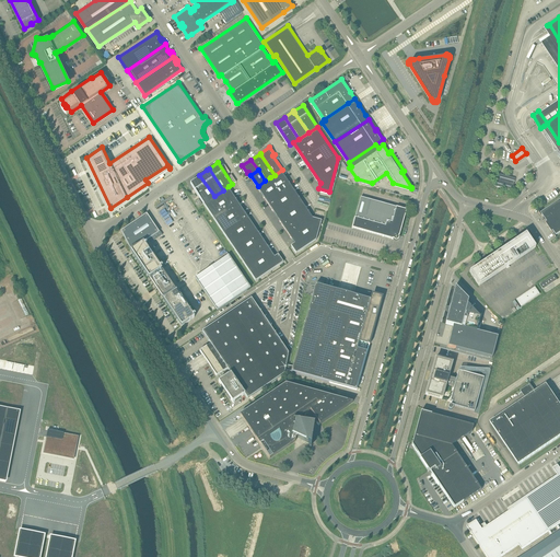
[(270,177),(284,198),(298,219),(312,240),(316,236),(322,218),(313,215),(282,170),(275,175),(270,177)]
